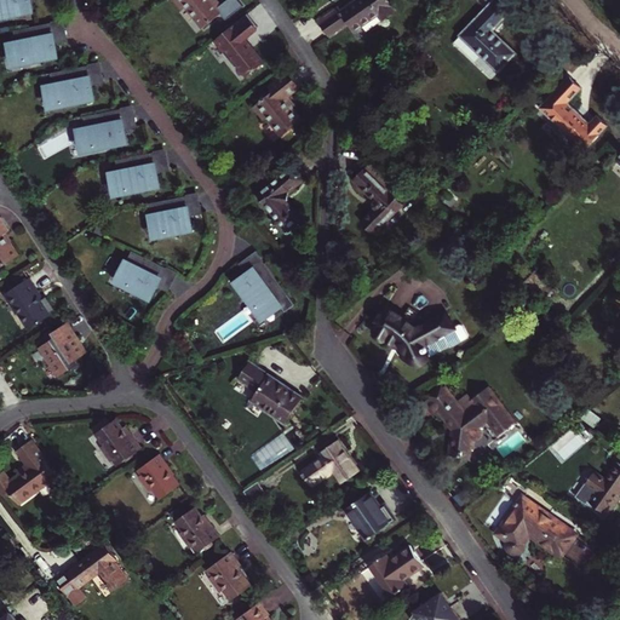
[(0,0),(0,16),(9,16),(9,18),(36,15),(34,0),(0,0)]
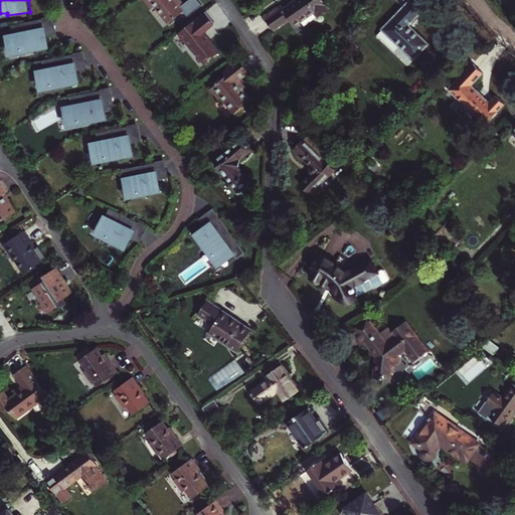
[(185,9),(187,6),(182,0),(146,0),(153,8),(156,6),(170,23),(186,10),(185,9)]
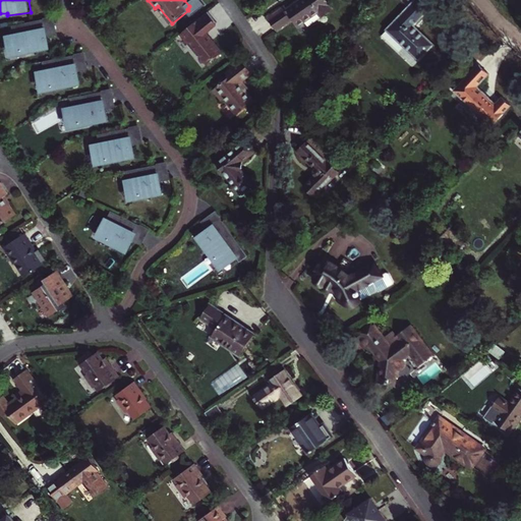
[(269,18),(278,32),(293,20),(299,26),(320,11),(323,16),(333,9),(326,0),(298,0),(288,8),(286,5),(269,18)]
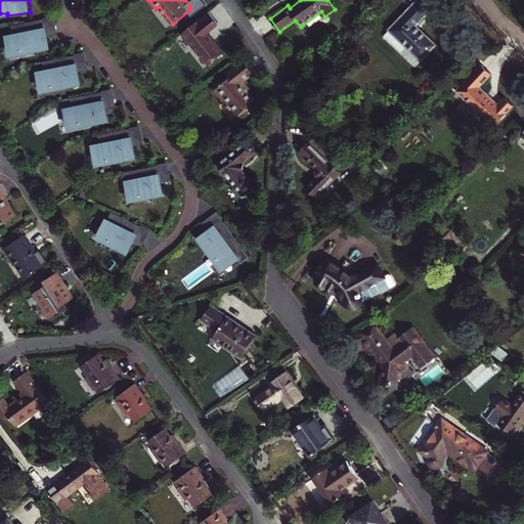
[(415,4),(390,30),(422,60),(436,45),(417,26),(433,9),(423,0),(410,0),(415,4)]
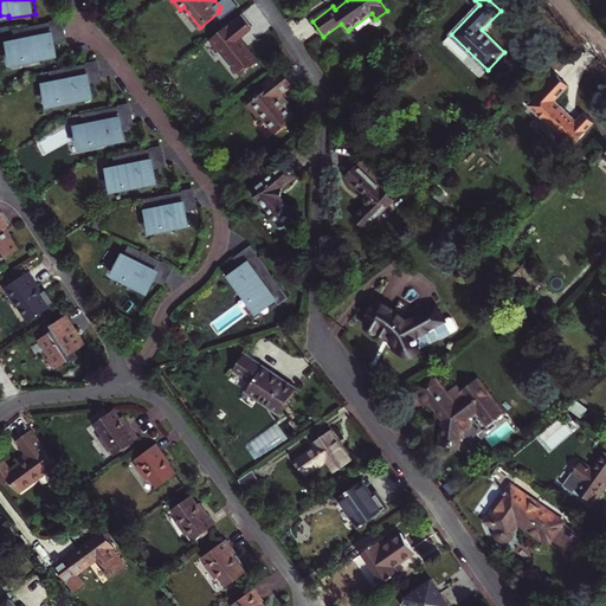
[(259,62),(240,39),(243,38),(252,30),(253,28),(253,27),(243,14),(210,42),(220,53),(220,52),(225,57),(224,58),(231,66),(233,65),(234,64),(244,75),(259,62)]
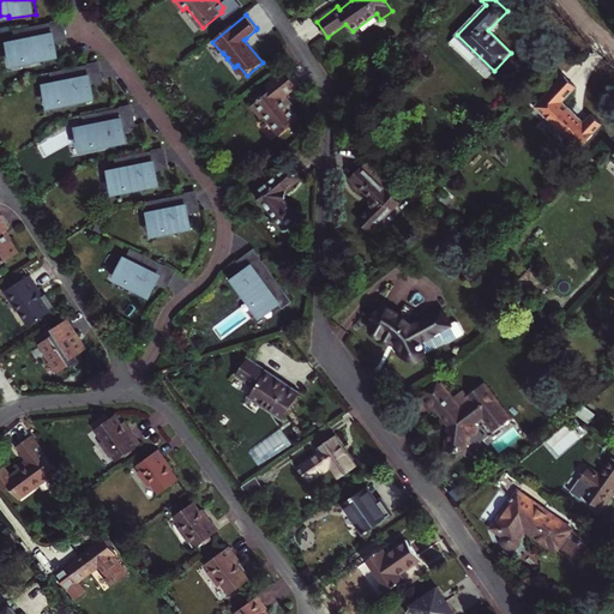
[(62,20),(49,23),(53,41),(55,41),(66,38),(62,20)]
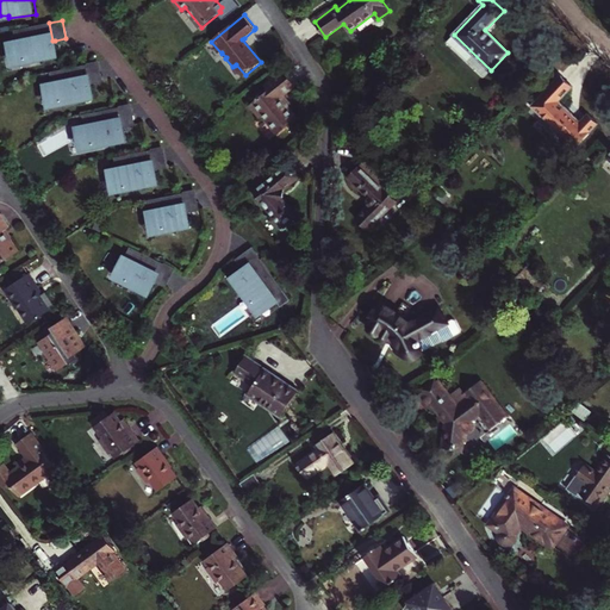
[(49,23),(16,30),(18,41),(16,41),(7,43),(10,54),(13,53),(14,62),(31,58),(31,61),(58,56),(55,41),(53,41),(49,23)]
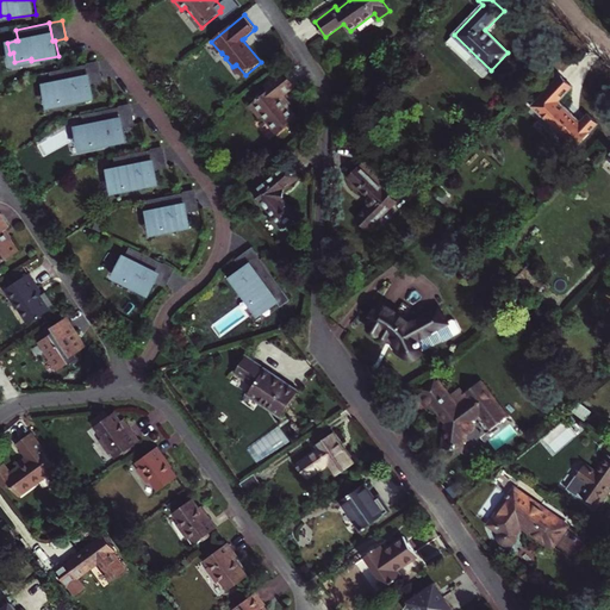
[(244,38),(242,39),(261,62),(262,61),(244,38)]
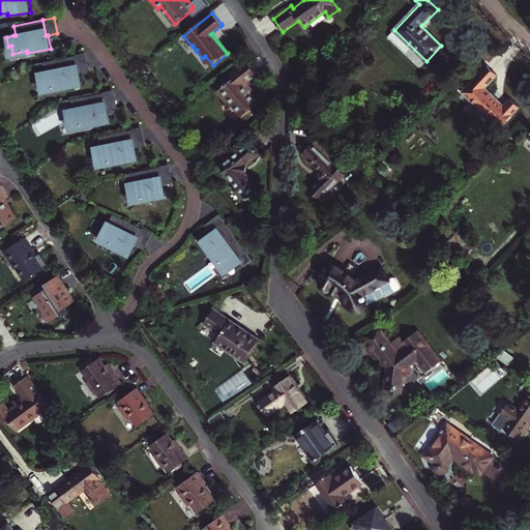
[(79,71),(88,70),(85,54),(74,56),(77,71),(79,71)]
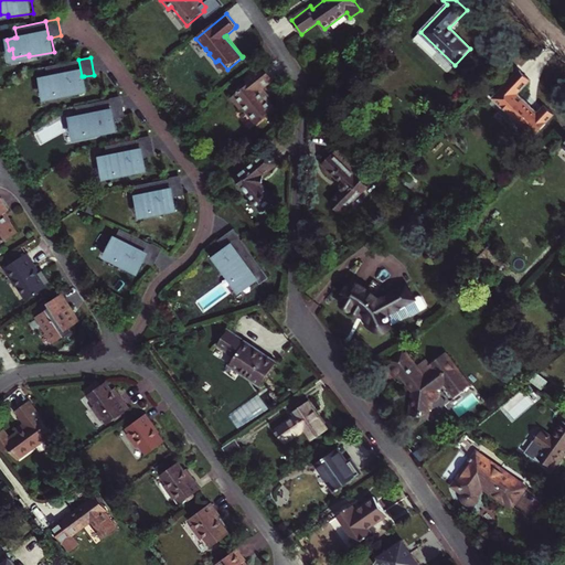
[(78,60),(48,66),(50,76),(40,78),(42,88),(45,88),(46,96),(62,93),(62,96),(86,91),(84,76),(82,76),(78,60)]
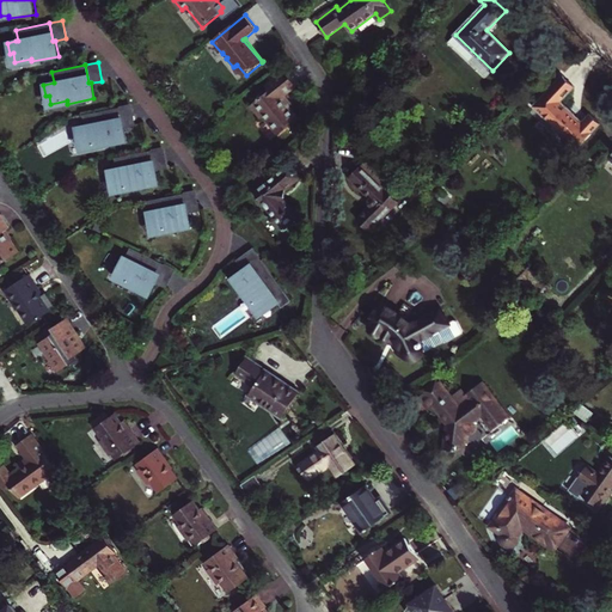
[(245,77),(246,75),(237,65),(236,66),(245,77)]
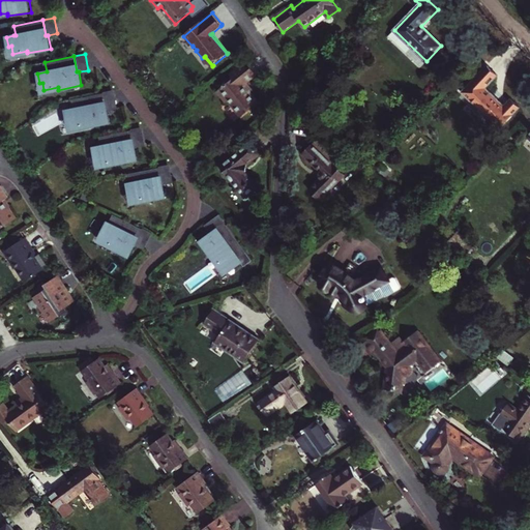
[(246,86),(248,85),(258,77),(247,64),(231,77),(235,81),(230,85),(223,91),(219,94),(229,106),(231,104),(243,119),(261,105),(253,95),(253,94),(246,86)]
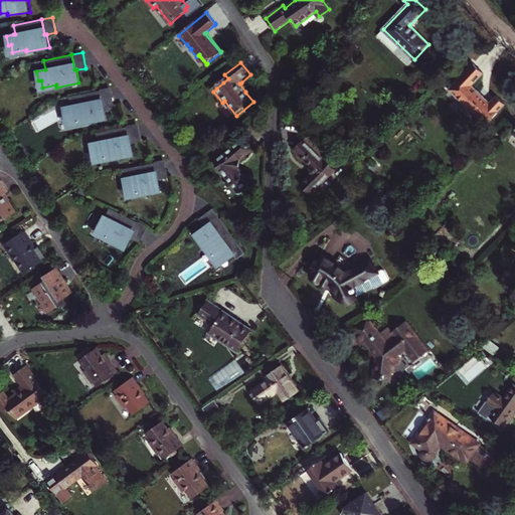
[(473,63),(449,89),(486,125),(506,105),(497,96),(491,103),(472,86),(483,73),(473,63)]
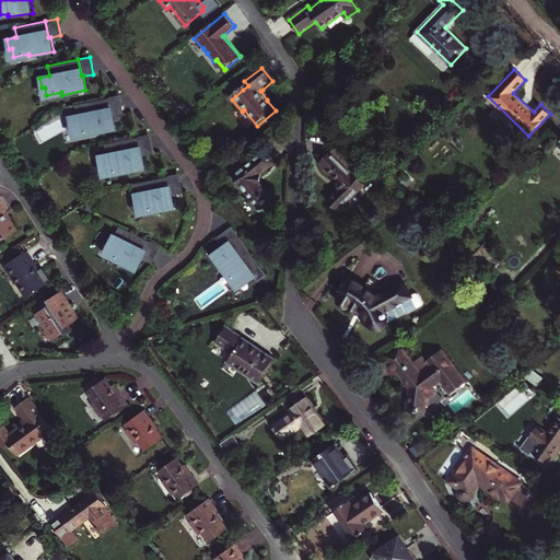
[(233,92),(235,96),(243,90),(240,86),(233,92)]
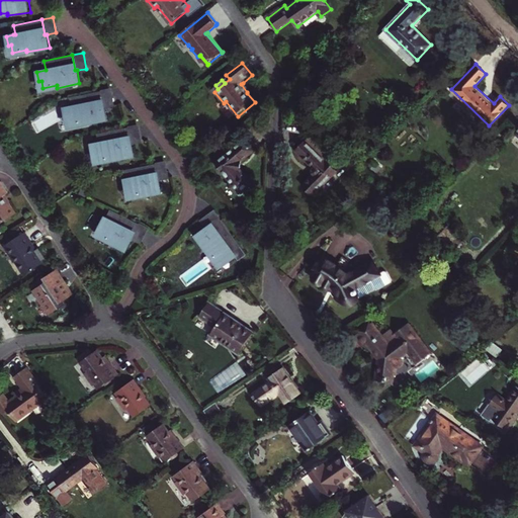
[(250,91),(243,83),(241,84),(247,92),(250,91)]
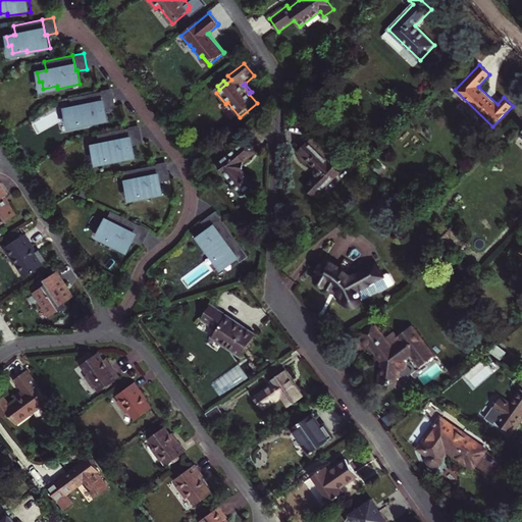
[(111,90),(100,92),(103,107),(105,107),(114,105),(111,90)]
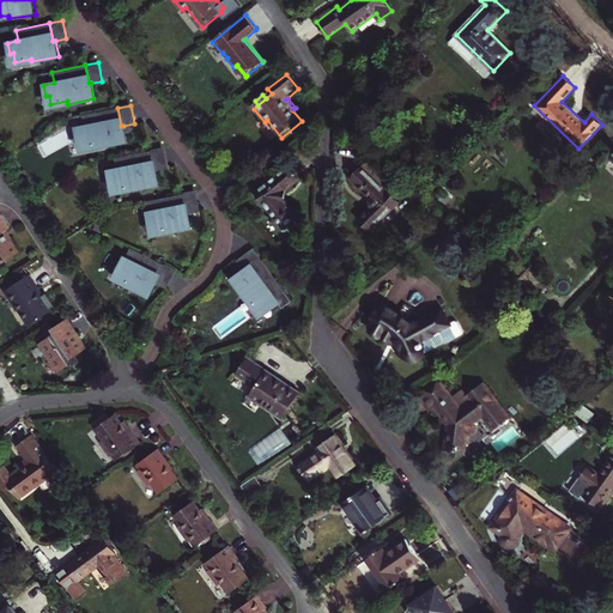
[(117,108),(84,115),(86,126),(85,126),(76,128),(78,139),(82,139),(84,147),(99,144),(101,146),(127,141),(123,126),(121,126),(117,108)]
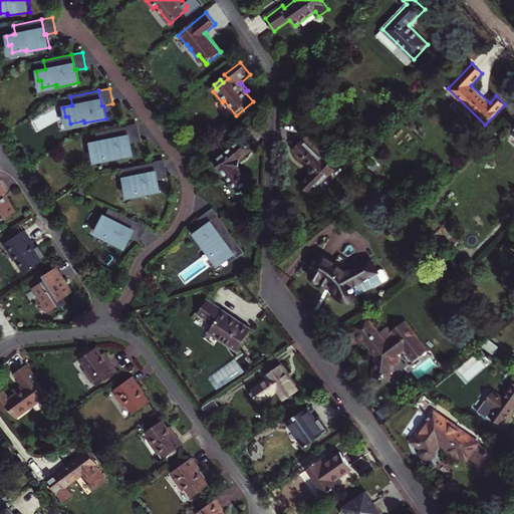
[(140,140),(137,124),(125,126),(129,142),(131,142),(140,140)]
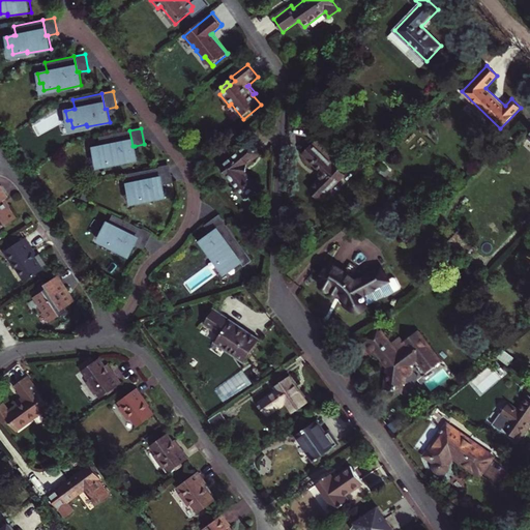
[(129,130),(100,137),(102,146),(101,146),(94,148),(96,157),(98,156),(100,165),(114,162),(115,164),(138,159),(135,146),(133,146),(129,130)]
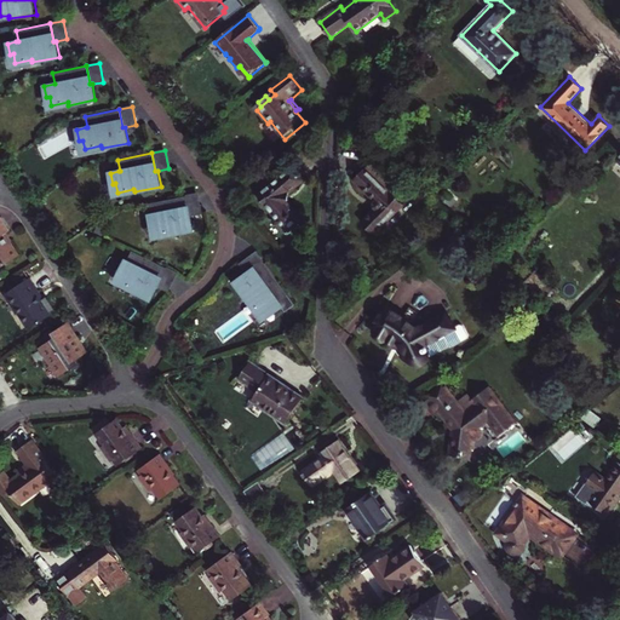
[(355,181),(380,205),(366,218),(379,230),(406,202),(394,191),(397,188),(372,164),(355,181)]
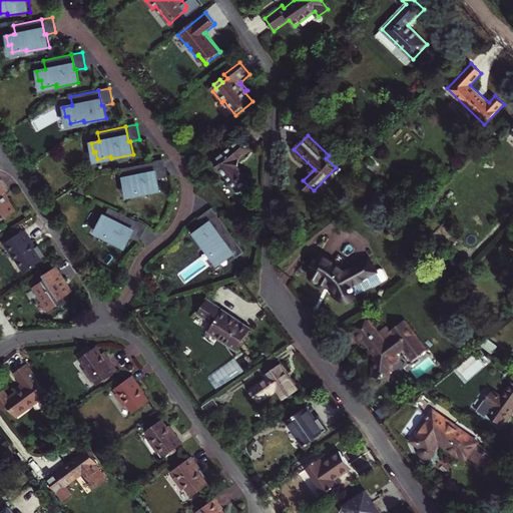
[(243,138),(215,161),(239,190),(250,181),(240,169),(239,159),(252,149),(243,138)]
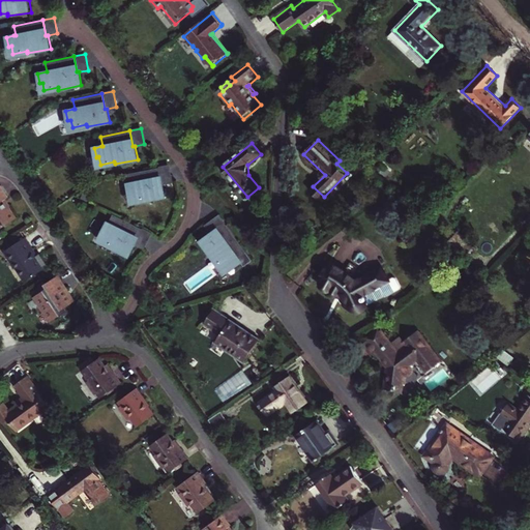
[(169,166),(157,168),(160,183),(163,183),(172,181),(169,166)]
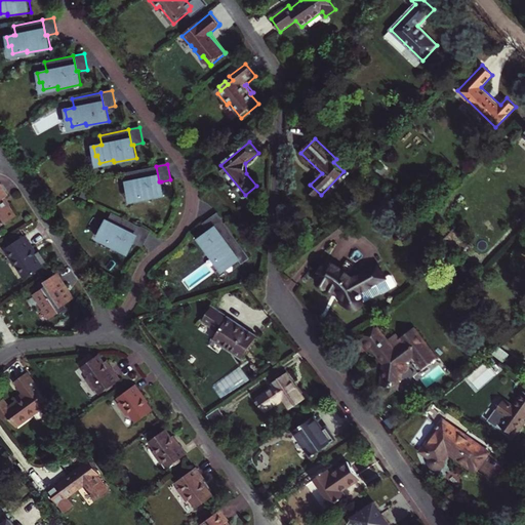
[(159,182),(156,166),(127,172),(129,182),(127,182),(130,199),(163,192),(161,182),(159,182)]
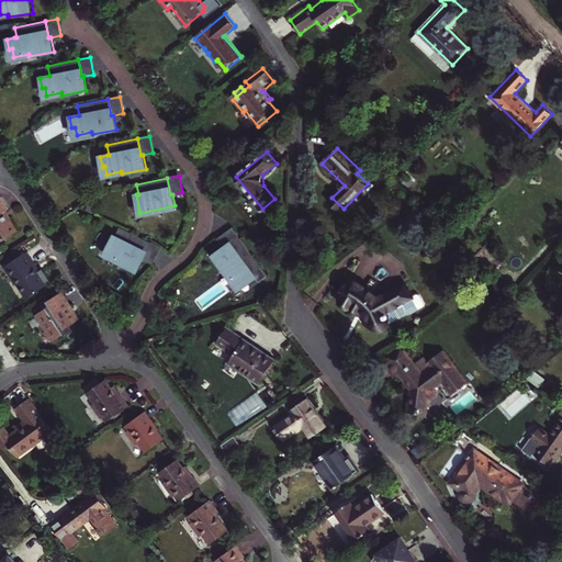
[(0,240),(15,231),(8,218),(3,211),(4,210),(8,209),(0,197),(0,240)]
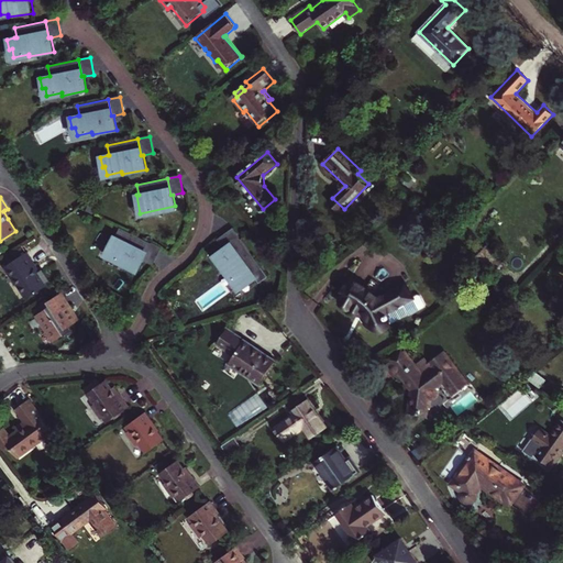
[(142,257),(150,242),(120,228),(116,236),(112,235),(103,254),(138,272),(144,258),(142,257)]
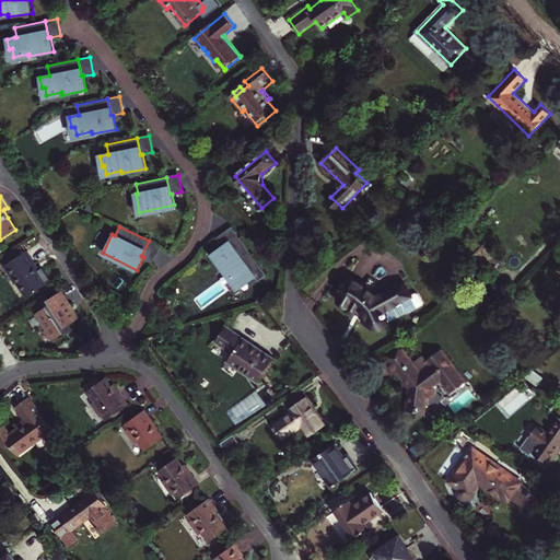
[(209,246),(216,256),(230,246),(228,245),(222,236),(209,246)]
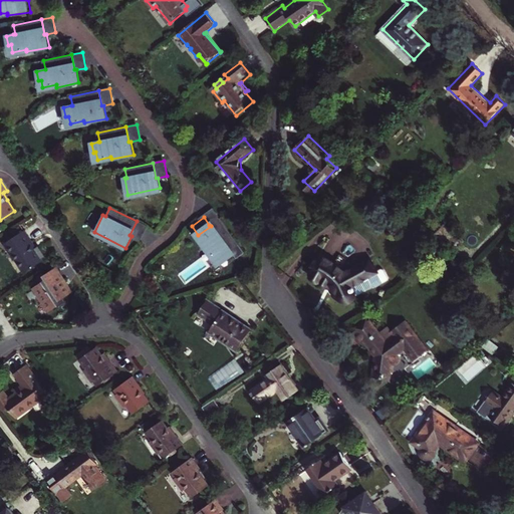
[(247,253),(220,217),(209,225),(211,226),(198,235),(212,253),(214,252),(222,263),(228,259),(230,261),(237,255),(240,258),(247,253)]
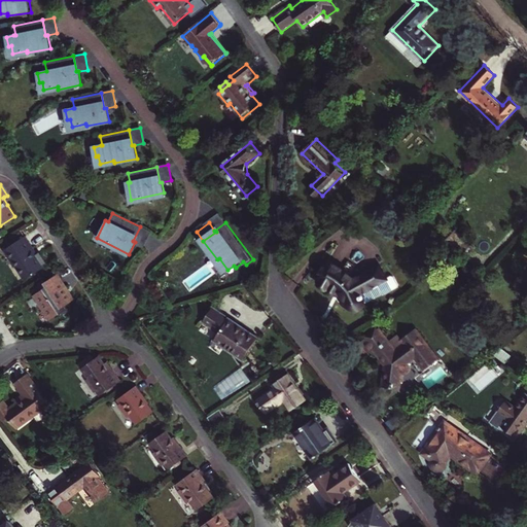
[(150,232),(140,226),(133,241),(135,242),(143,246),(150,232)]
